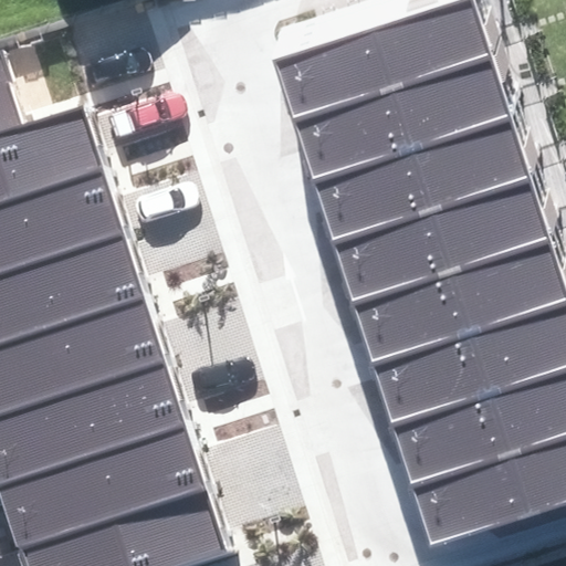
[(472,0),(457,0),(273,60),(293,121),(491,55),(472,0)]
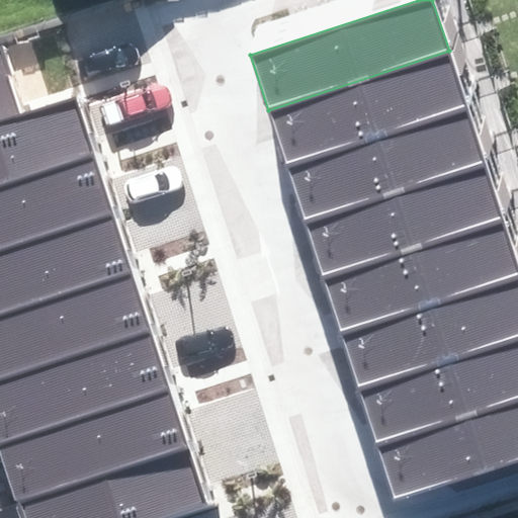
[(0,121),(22,115),(0,45),(0,121)]
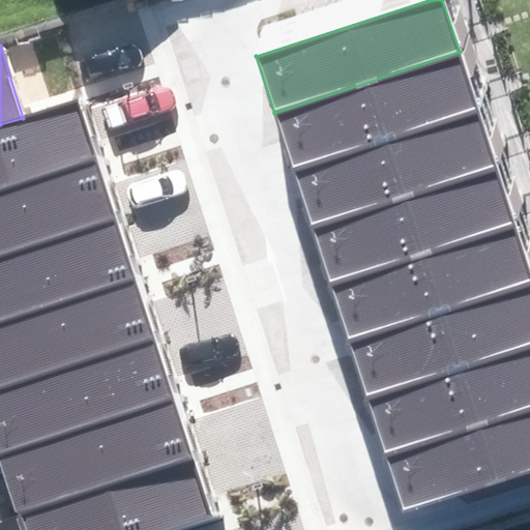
[(460,52),(274,113),(293,170),(478,110),(460,52)]
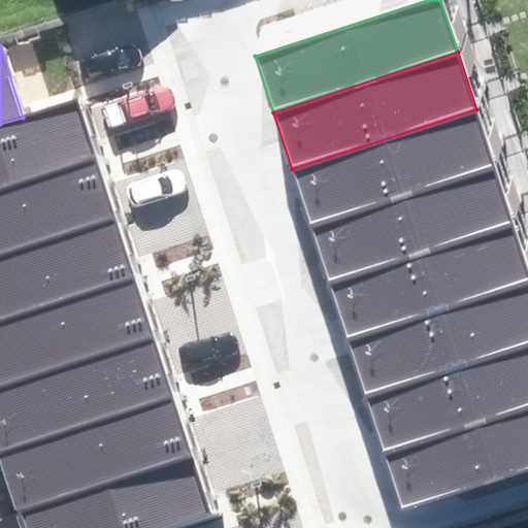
[(77,98),(23,118),(0,124),(0,189),(96,159),(77,98)]
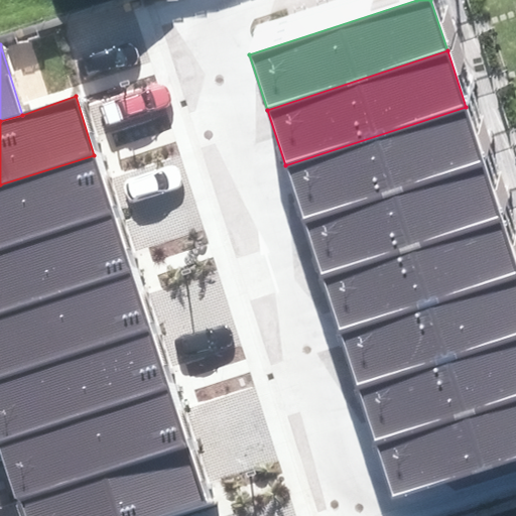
[(485,165),(466,107),(285,165),(304,223),(485,165)]
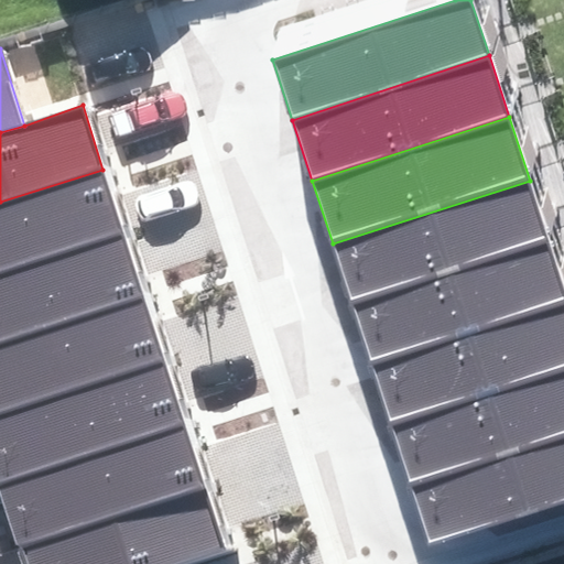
[(102,170),(0,202),(0,275),(125,235),(102,170)]
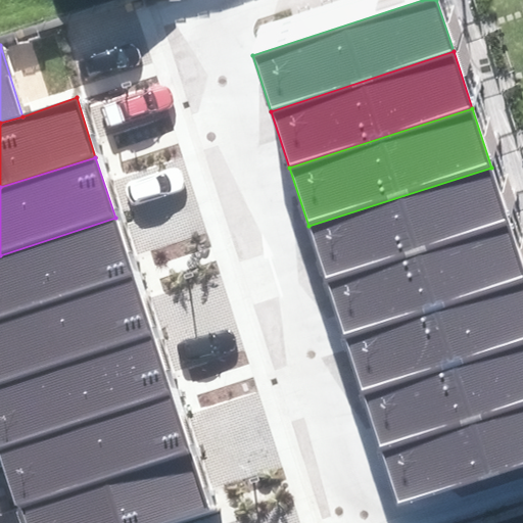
[(491,168),(308,226),(328,283),(511,226),(491,168)]
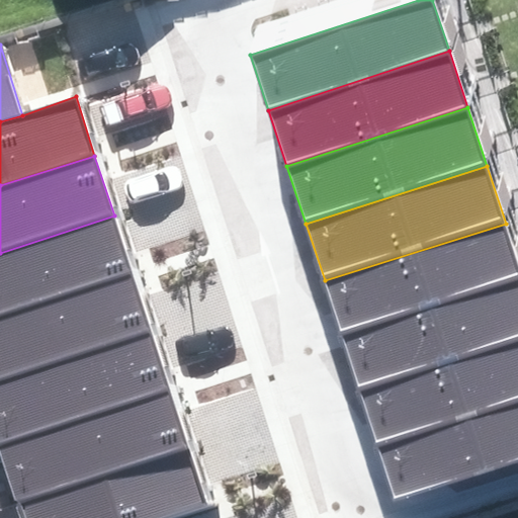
[(0,316),(133,274),(114,216),(0,253),(0,316)]
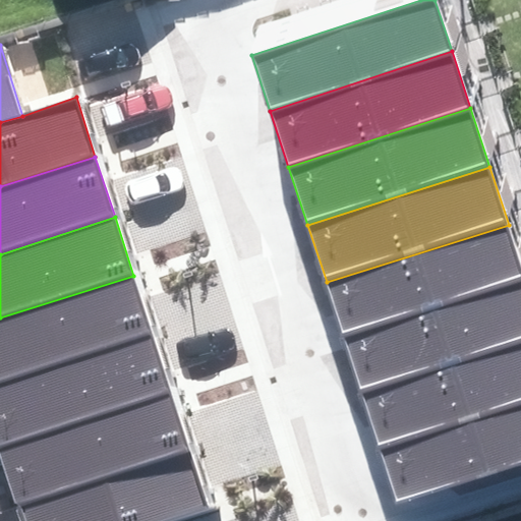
[(520,281),(520,265),(509,225),(327,282),(344,338),(520,281)]
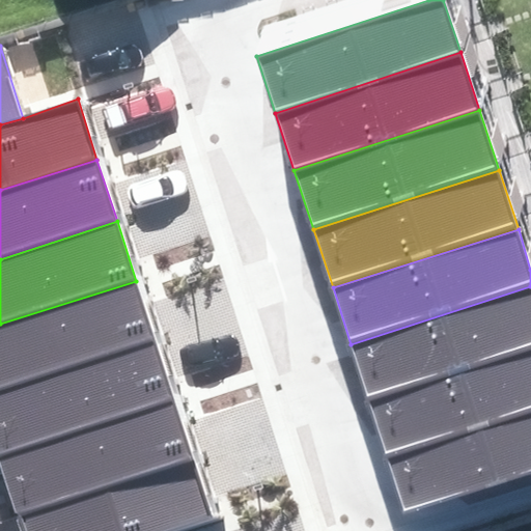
[(0,390),(156,341),(136,281),(0,324),(0,390)]
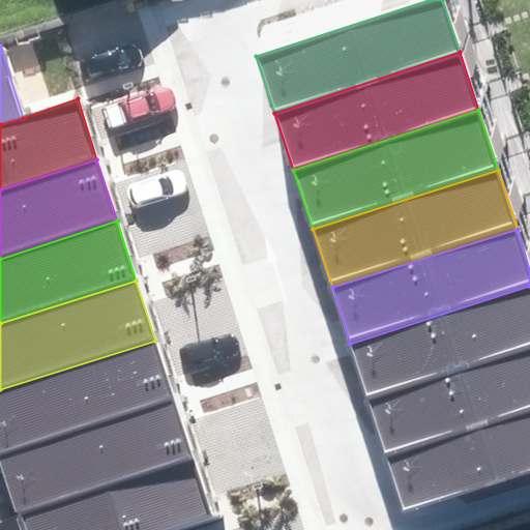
[(529,286),(350,344),(369,401),(529,348),(529,286)]
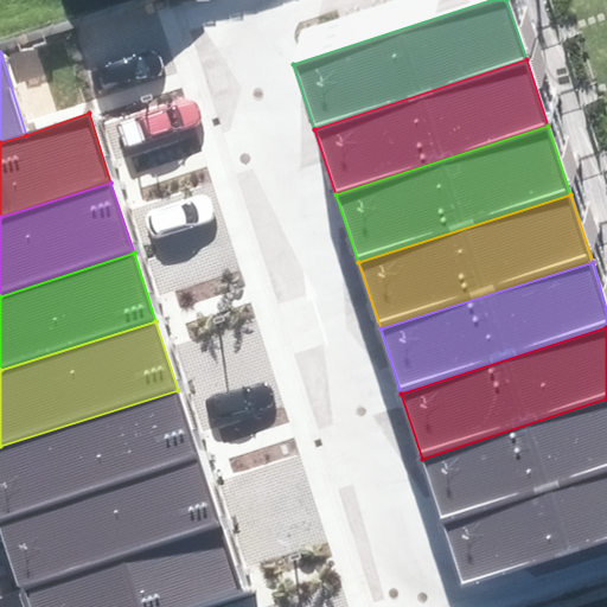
[(0,522),(199,458),(178,390),(0,446),(0,522)]
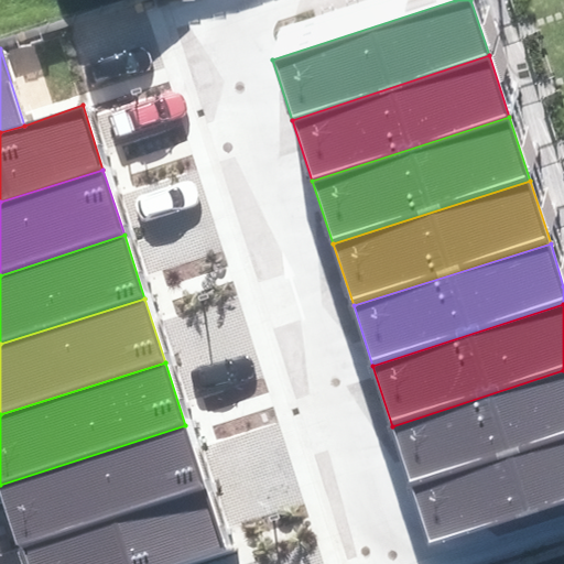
[(563,437),(563,370),(392,426),(411,486),(563,437)]
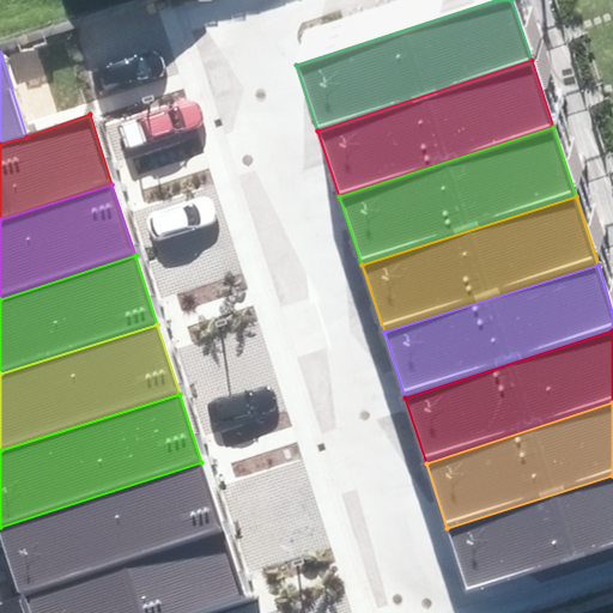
[(223,530),(201,462),(0,527),(0,535),(19,596),(223,530)]
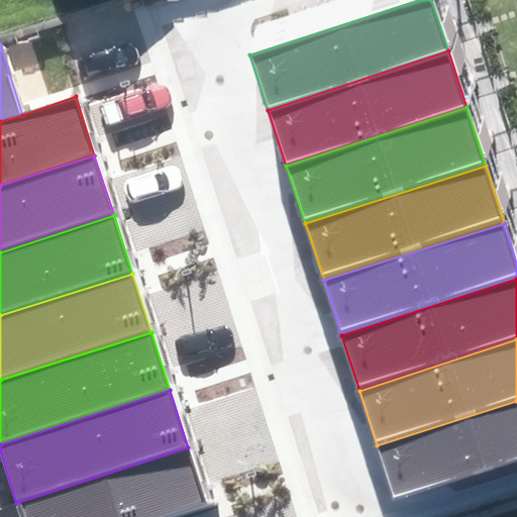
[(516,401),(377,445),(394,498),(516,457),(516,401)]
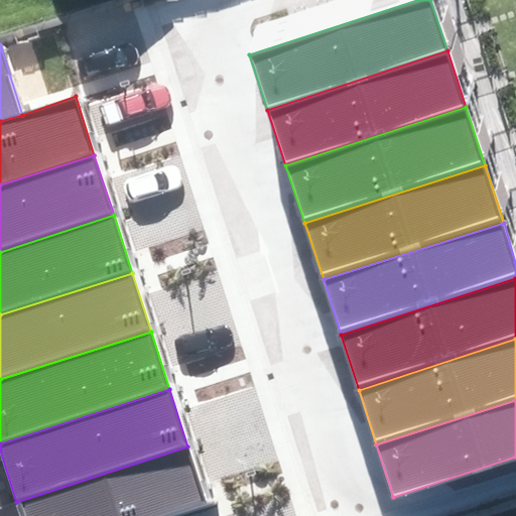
[(172,515),(208,505),(187,446),(16,502),(20,515),(172,515)]
